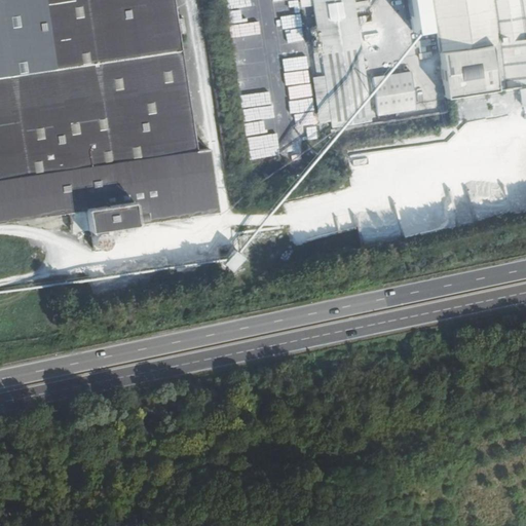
[(0,0),(0,223),(68,214),(70,231),(85,229),(82,208),(130,200),(134,223),(216,211),(208,151),(195,153),(174,6),(173,0),(0,0)]
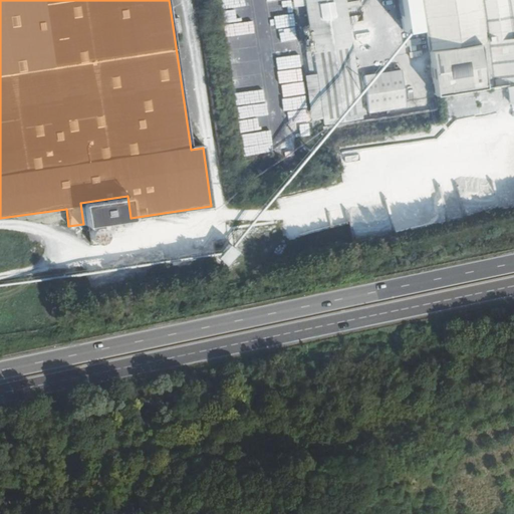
[(269,15),(268,15),(274,57),(298,53),(290,0),(267,4),(269,15)]
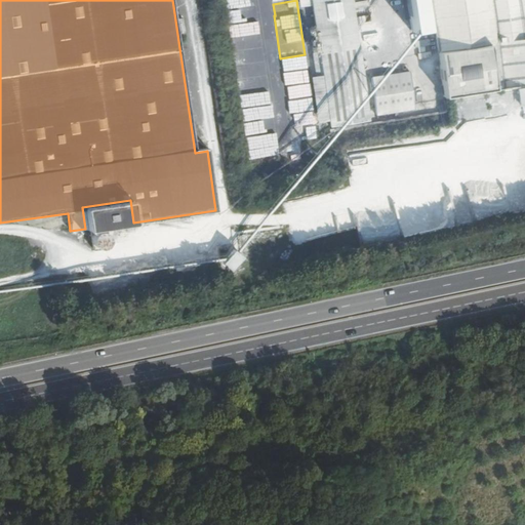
[(362,0),(311,0),(315,27),(309,28),(316,75),(311,76),(317,122),(329,120),(330,128),(370,123),(353,1),(362,0)]
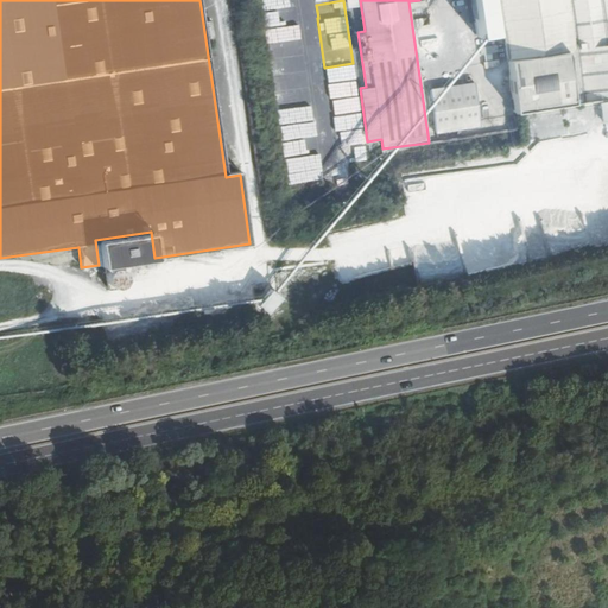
[(500,30),(514,113),(599,99),(602,120),(607,119),(607,0),(472,0),(477,36),(495,33),(494,31),(500,30)]
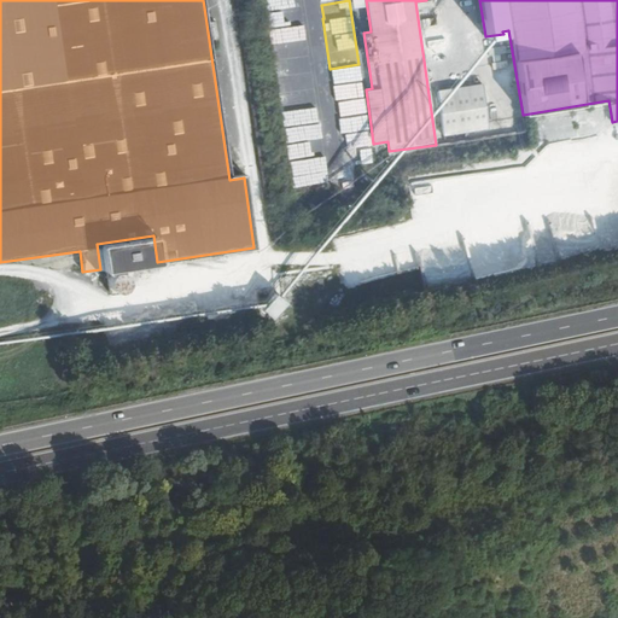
[(340,98),(362,98),(362,83),(340,83),(340,98)]
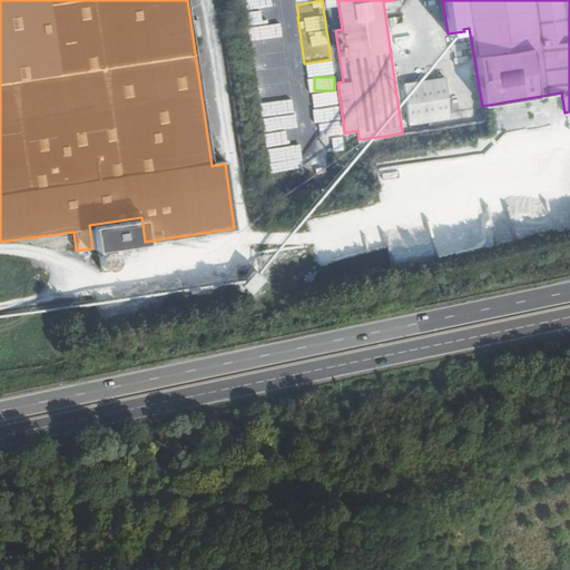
[(451,119),(444,77),(403,82),(410,125),(451,119)]
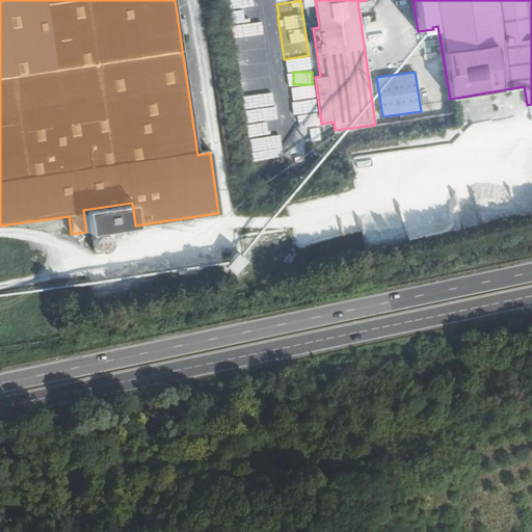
[(83,210),(86,232),(90,243),(94,248),(96,248),(104,248),(106,243),(109,241),(106,231),(135,225),(132,203),(83,210)]
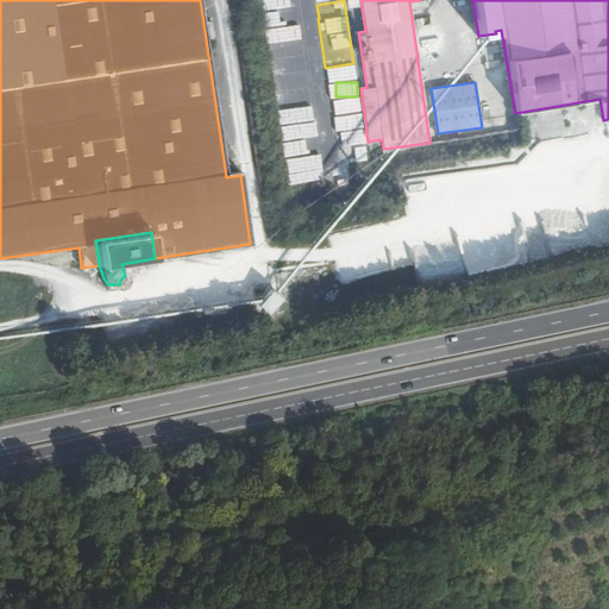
[(275,288),(261,303),(271,313),(286,297),(275,288)]
